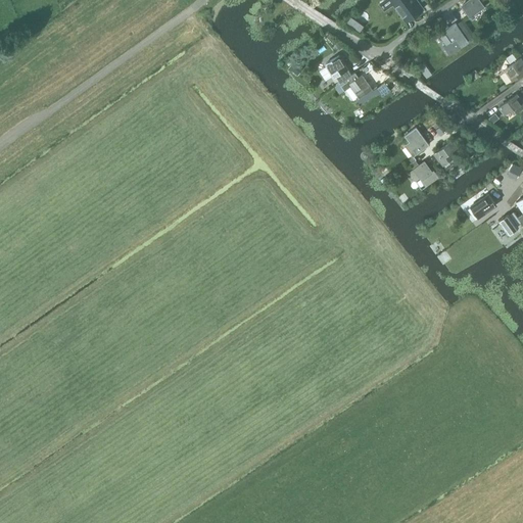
[(390,0),(406,21),(423,9),(416,0),(390,0)]
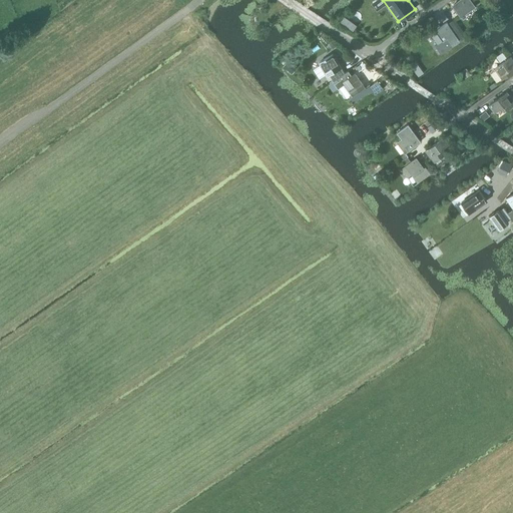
[(463,18),(465,16),(464,14),(474,7),(469,0),(460,0),(456,4),(460,10),(458,11),(463,18)]
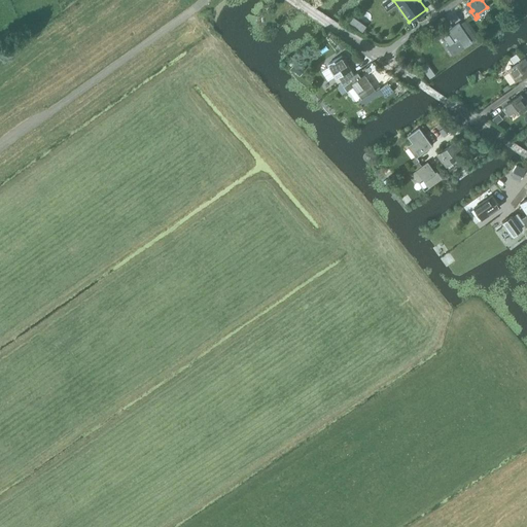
[(451,26),(444,31),(446,33),(448,31),(455,42),(447,47),(453,56),(465,46),(472,42),(458,23),(452,28),(451,26)]
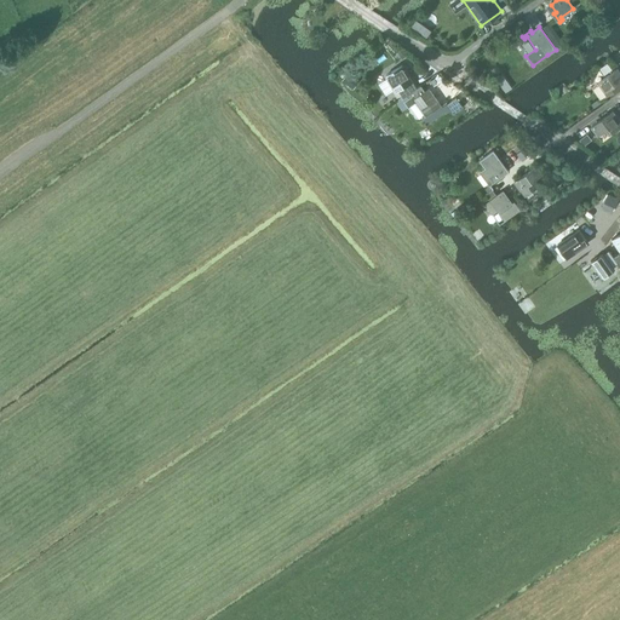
[(385,44),(395,55),(394,55),(399,61),(405,56),(401,50),(390,40),(385,44)]
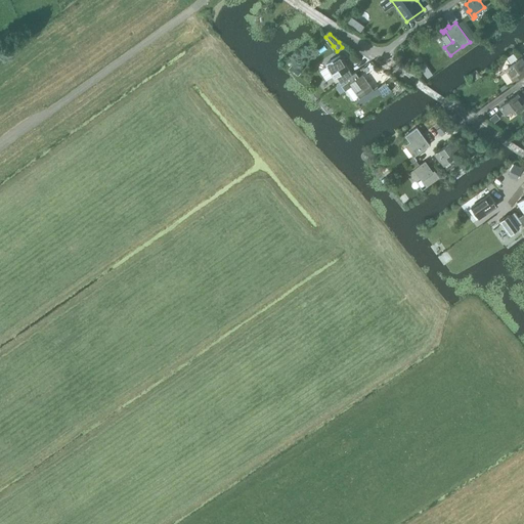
[(344,80),(351,75),(340,55),(326,63),(335,77),(332,78),(334,80),(341,76),(344,80)]
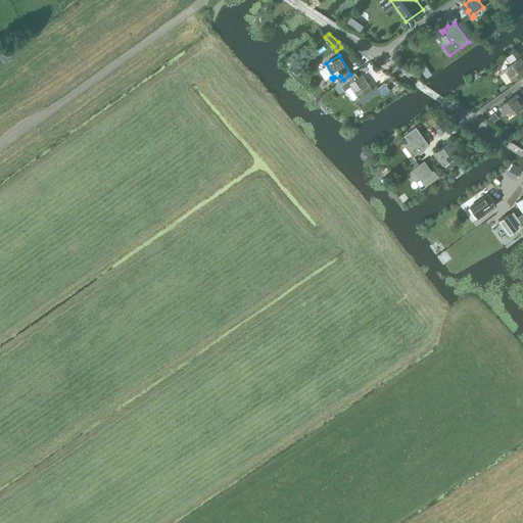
[(515,62),(504,69),(512,81),(522,72),(522,59),(521,57),(515,61),(515,62)]
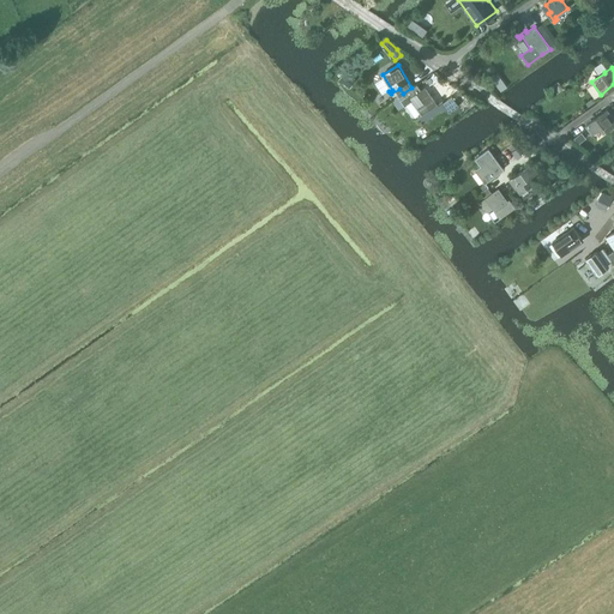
[(342,83),(347,77),(339,72),(335,77),(342,83)]
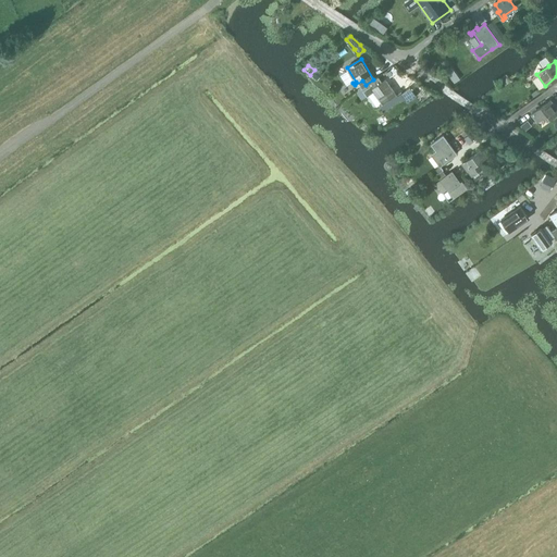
[(368,96),(371,94),(373,91),(382,104),(396,95),(386,82),(383,84),(382,82),(378,84),(375,83),(373,79),(366,85),(368,88),(363,90),(368,96)]
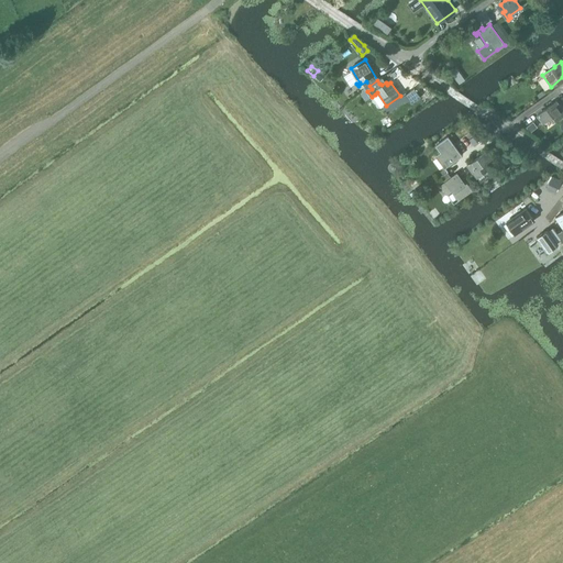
[(420,97),(414,89),(406,95),(411,103),(420,97)]
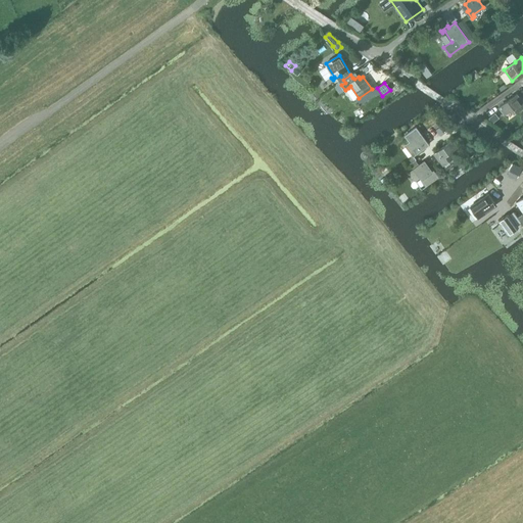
[(513,112),(522,104),(522,103),(516,94),(506,101),(506,102),(500,106),(505,114),(511,109),(513,112)]
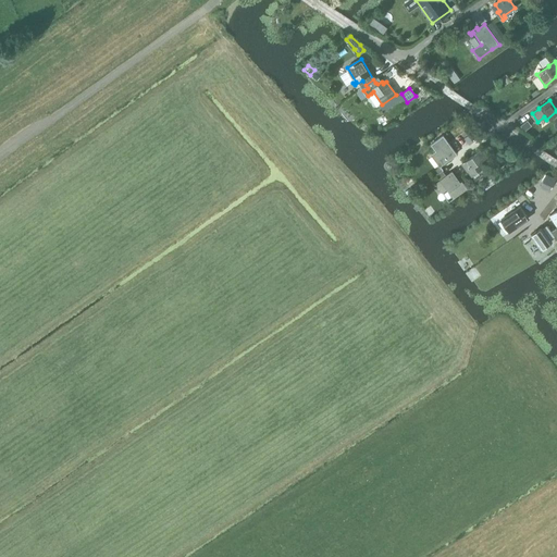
[(469,132),(463,136),(469,144),(474,140),(469,132)]
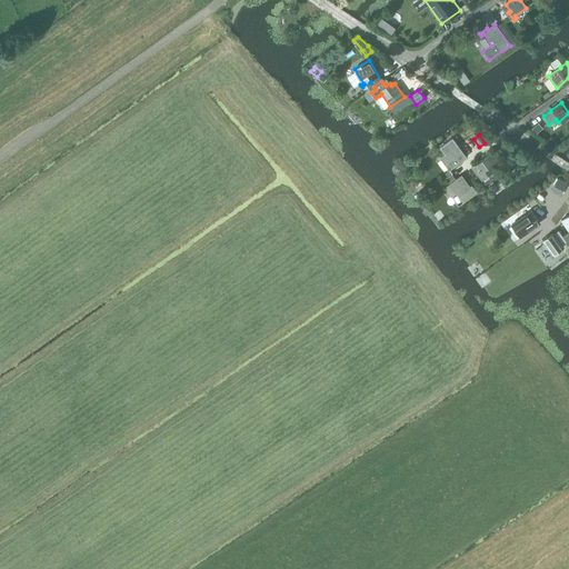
[(440,147),(445,155),(441,158),(449,170),(466,158),(458,146),(452,139),(440,147)]
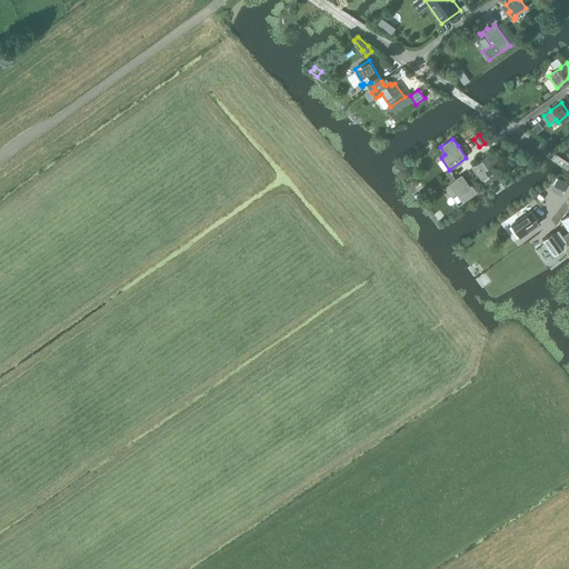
[(481,179),(493,170),(490,166),(499,159),(493,150),(485,157),(485,158),(473,167),(481,179)]
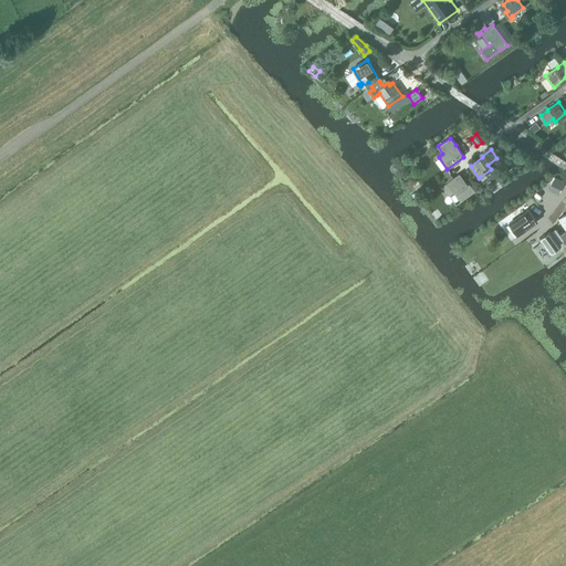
[(450,180),(447,184),(456,195),(460,201),(474,191),(469,184),(467,186),(464,182),(459,175),(453,178),(450,180)]
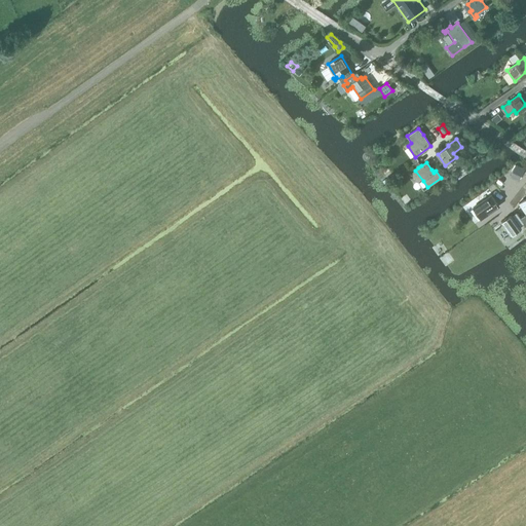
[(513,171),(522,175),(525,170),(515,164),(513,171)]
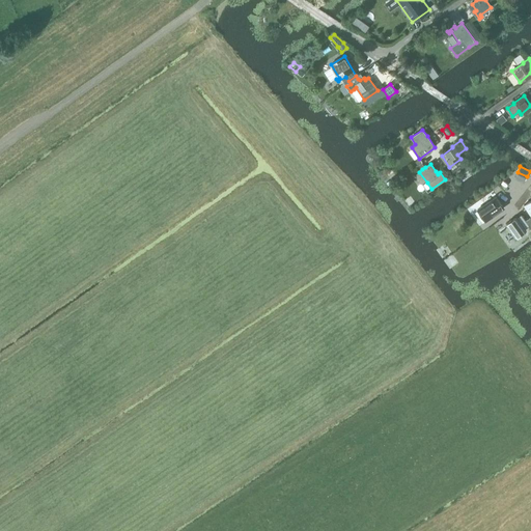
[(496,196),(477,210),(485,221),(493,215),(504,207),(497,198),(496,196)]
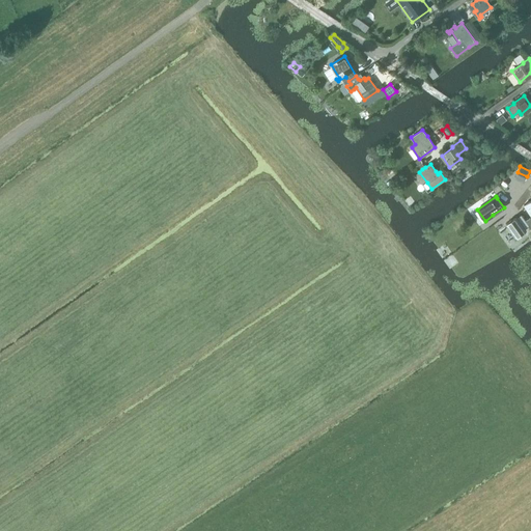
[(515,238),(523,232),(525,231),(515,218),(506,224),(515,238)]
